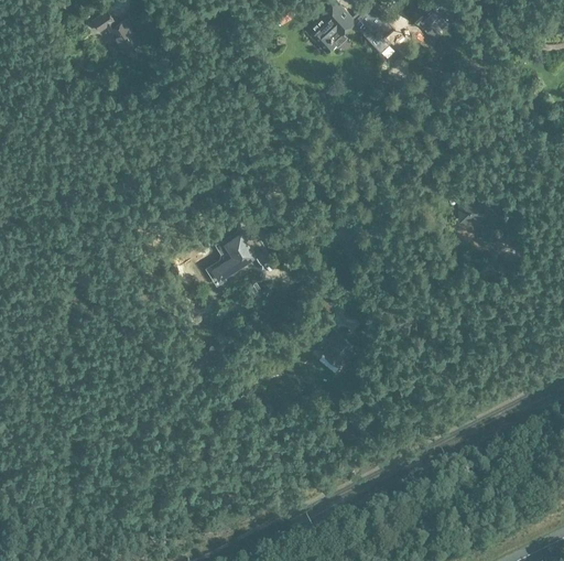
[(424,32),(442,18),(426,0),(424,0),(409,14),(424,32)]
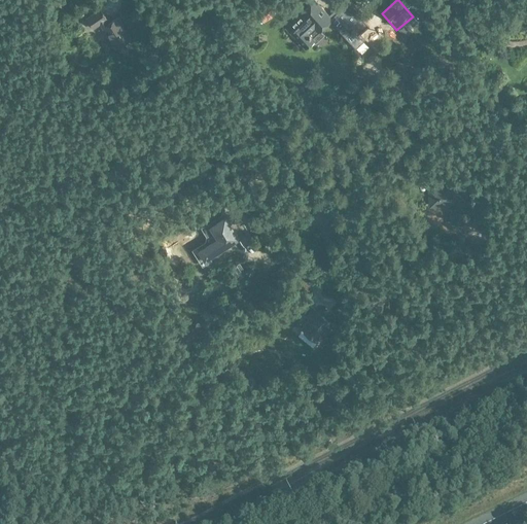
[(270,1),(253,10),(256,15),(262,26),(278,16),(273,7),(270,1)]
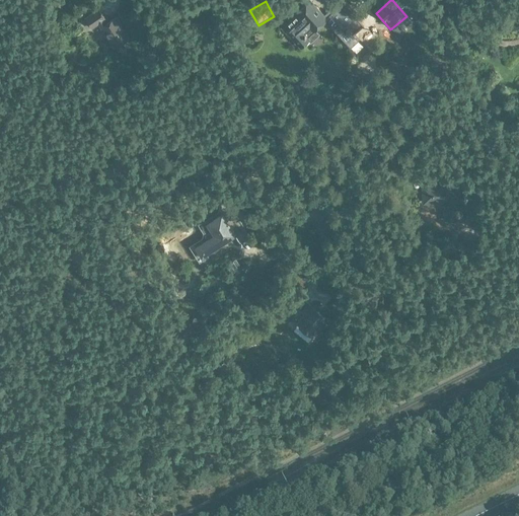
[(310,4),(283,29),(300,49),(307,43),(307,42),(306,37),(312,31),(313,31),(314,31),(324,21),(351,51),(352,51),(350,49),(358,42),(353,37),(362,27),(364,29),(364,28),(343,5),(330,15),(328,13),(323,18),(310,4)]
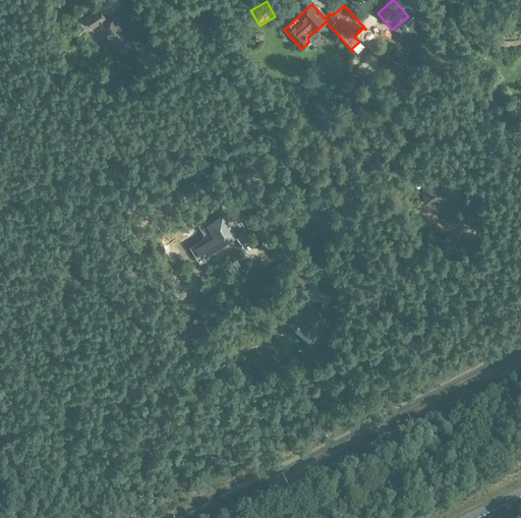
[(130,41),(117,19),(108,25),(105,22),(107,21),(100,11),(87,20),(93,31),(100,25),(116,50),(130,41)]
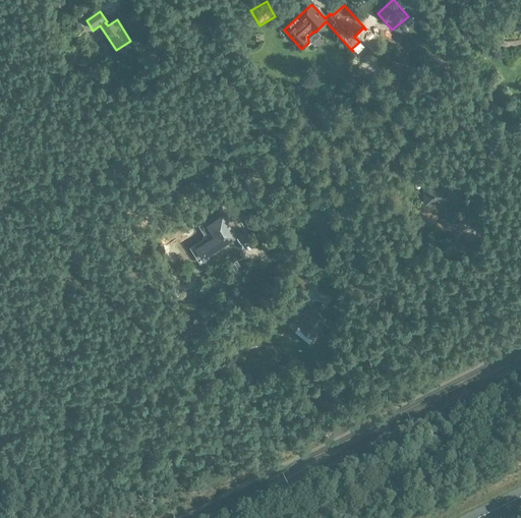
[(236,238),(223,218),(209,227),(216,238),(197,250),(204,260),(236,238)]
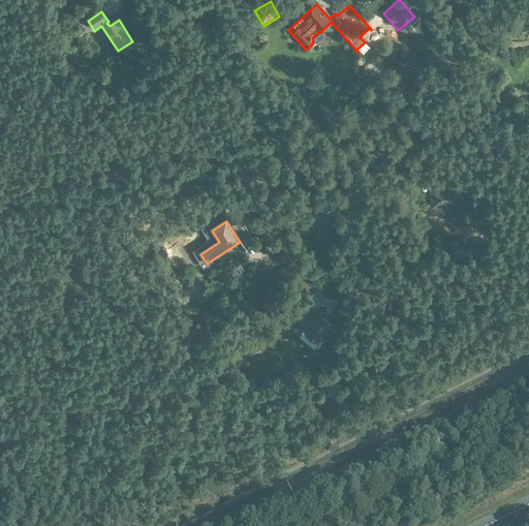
[(316,271),(309,280),(316,286),(323,277),(316,271)]
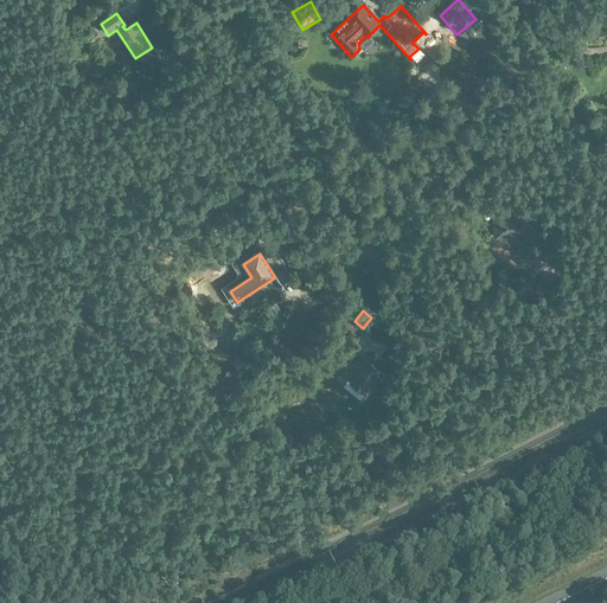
[(368,396),(384,376),(358,354),(351,364),(357,369),(347,382),(349,383),(350,382),(368,396)]
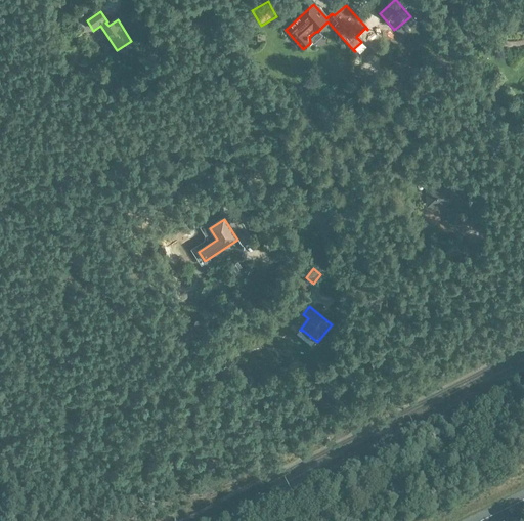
[(336,387),(323,383),(319,395),(324,396),(323,399),(332,402),(333,399),(335,399),(337,393),(334,392),(336,387)]
